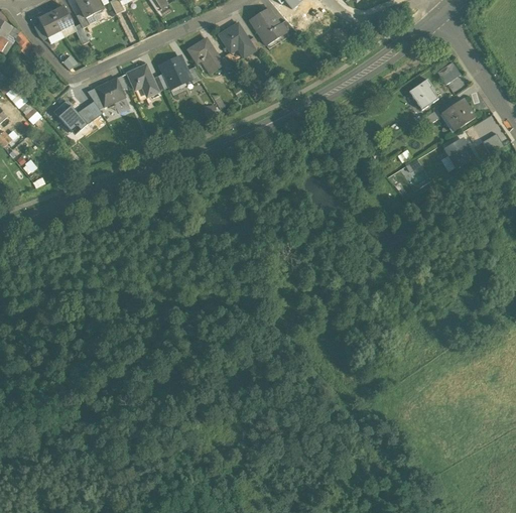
[(77,0),(82,11),(85,17),(86,17),(93,13),(93,12),(101,8),(102,8),(98,0),(77,0)]
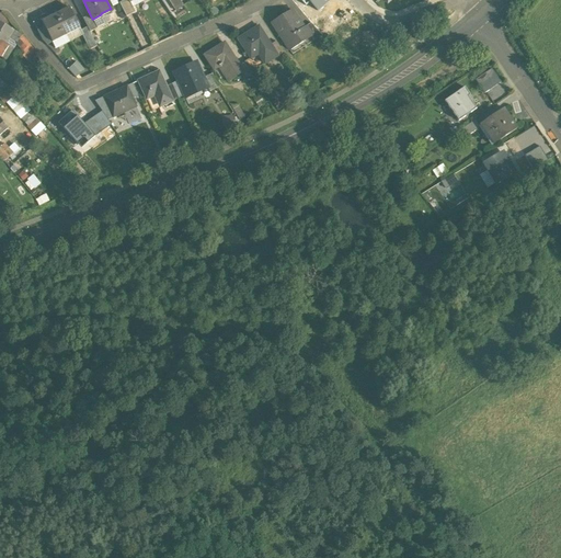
[(118,0),(126,14),(135,10),(129,0),(118,0)]
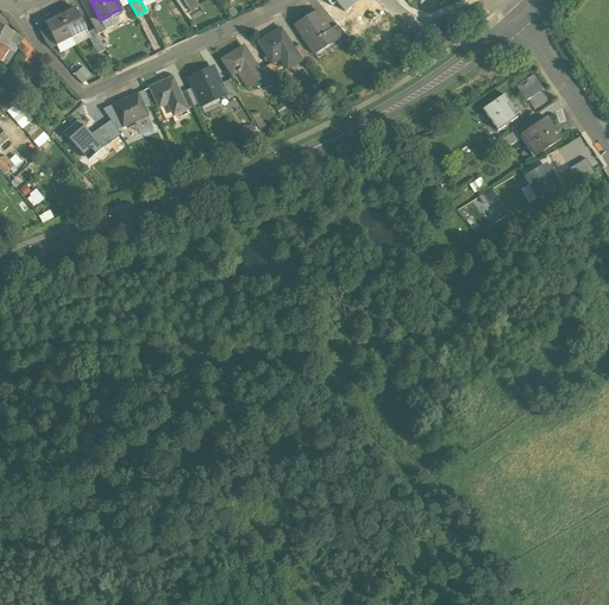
[(176,0),(184,13),(199,4),(195,0),(176,0)]
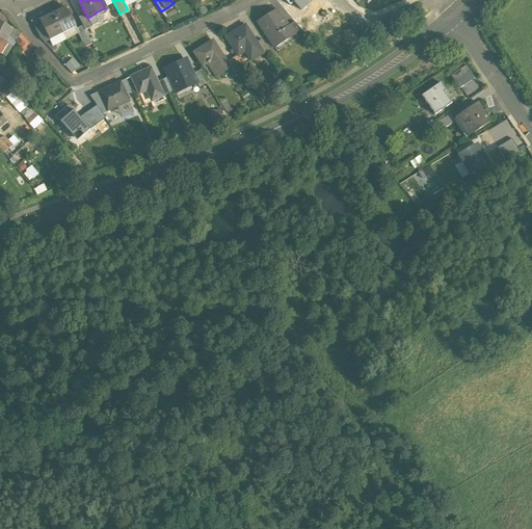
[(75,24),(65,4),(52,10),(62,31),(75,24)]
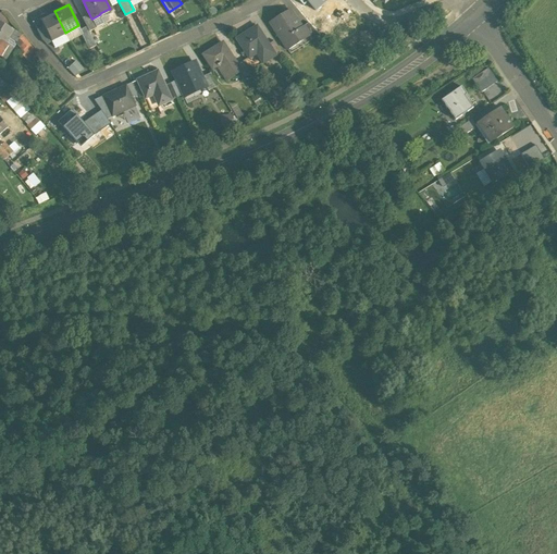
[(289,8),(270,21),(287,48),(309,35),(310,35),(302,24),(300,25),(289,8)]
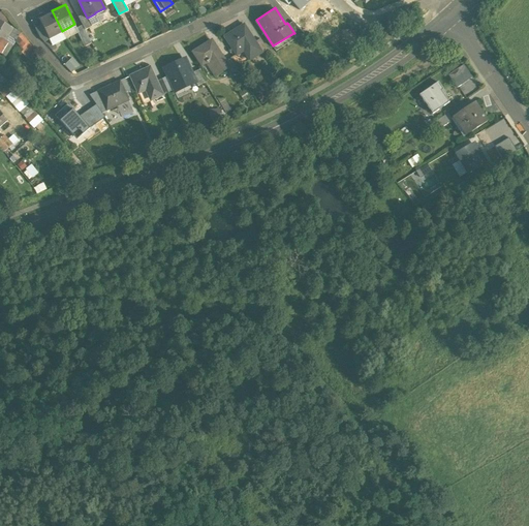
[(52,10),(38,18),(49,37),(62,31),(52,10)]
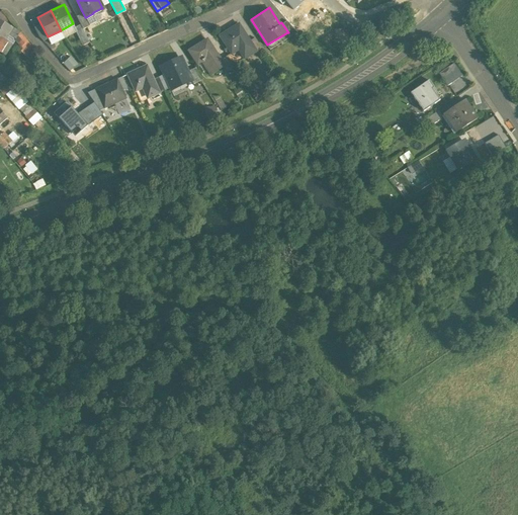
[(85,17),(82,11),(76,14),(80,22),(82,25),(82,27),(89,23),(86,17),(85,17)]
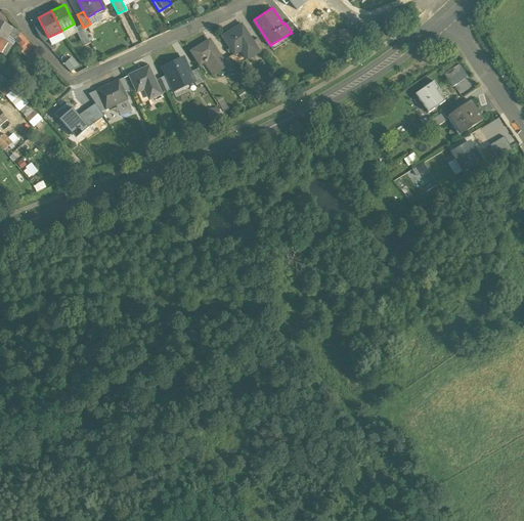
[(11,26),(0,17),(0,42),(3,38),(7,32),(11,26)]
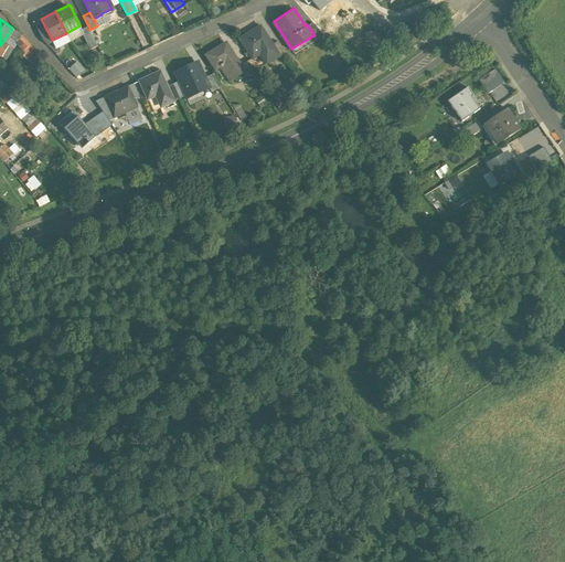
[(313,21),(307,24),(315,35),(313,35),(316,39),(323,33),(313,21)]
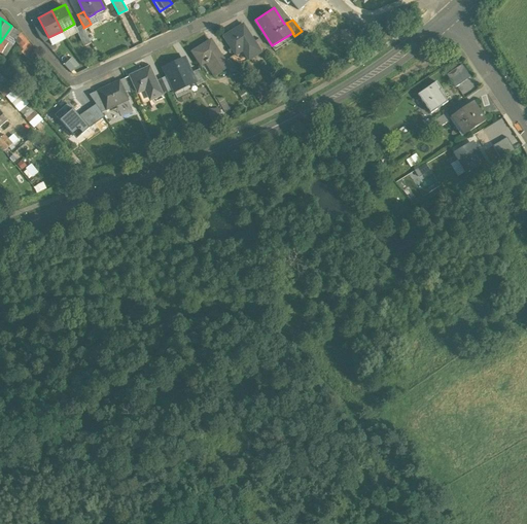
[(242,23),(223,35),(236,55),(243,49),(248,59),(260,50),(254,40),(242,23)]
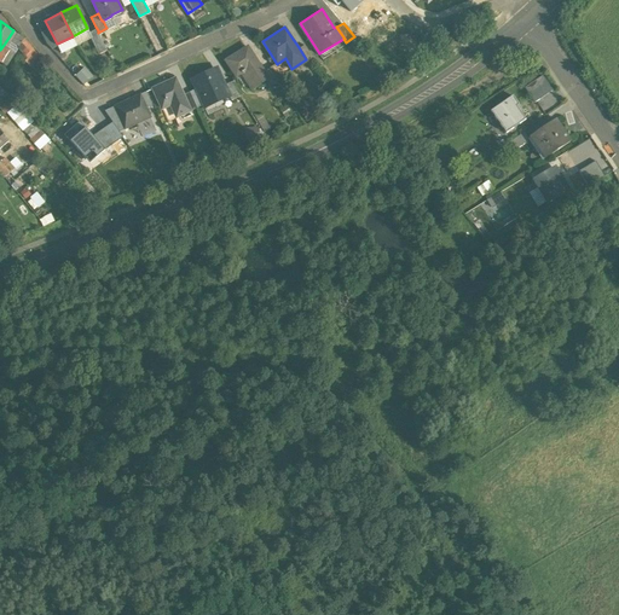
[(23,38),(13,30),(9,38),(18,45),(19,44),(23,38)]
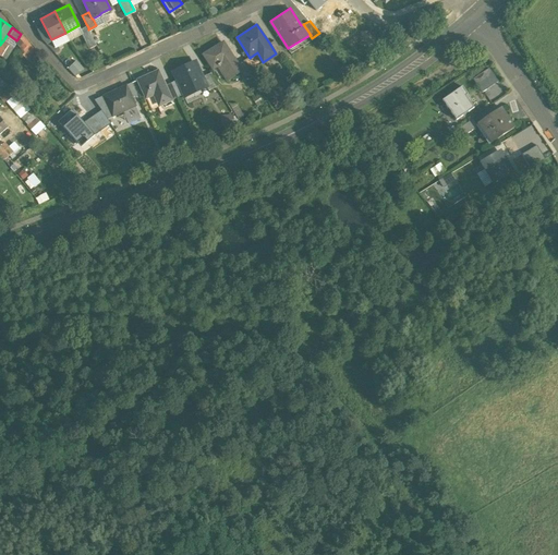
[(88,27),(81,32),(89,47),(96,44),(88,29),(88,27)]
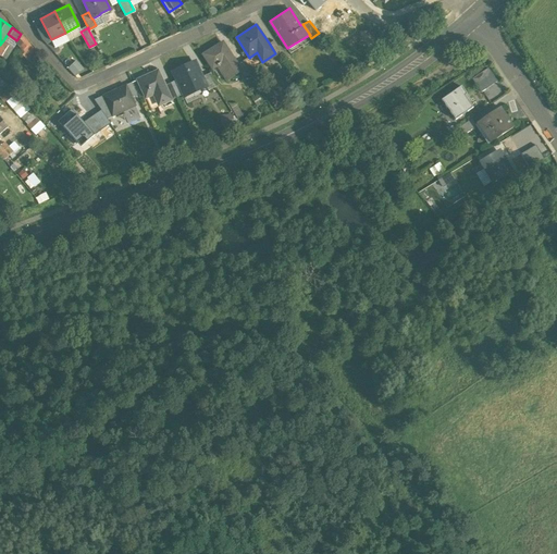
[(33,47),(21,34),(17,39),(26,53),(33,47)]
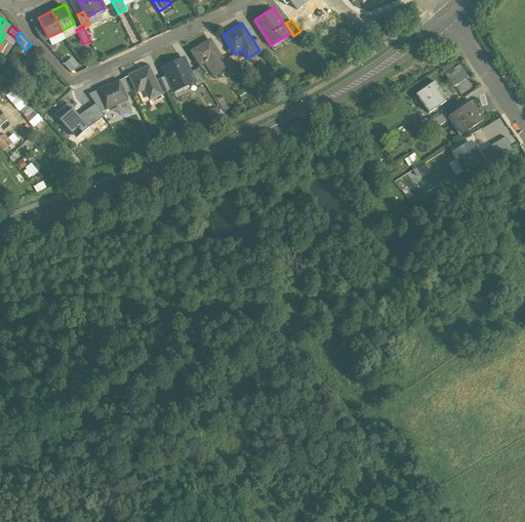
[(265,47),(257,37),(253,40),(259,50),(265,47)]
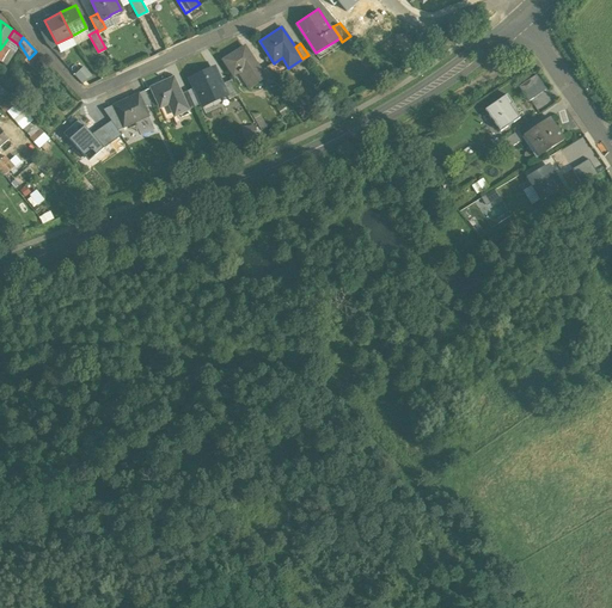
[(252,60),(244,45),(224,59),(233,74),(238,71),(248,86),(264,75),(264,77),(265,75),(261,69),(255,59),(252,60)]
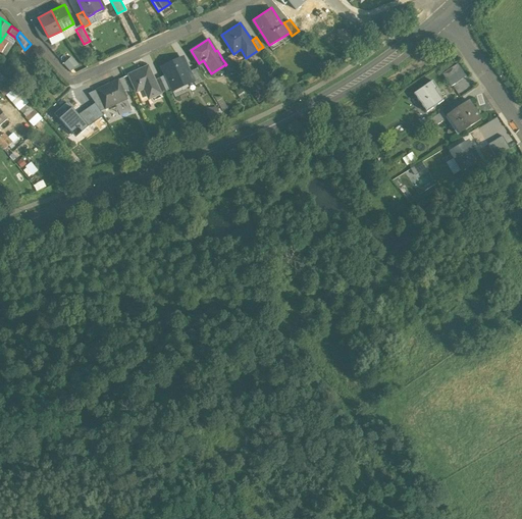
[(8,41),(1,51),(5,54),(11,44),(8,41)]
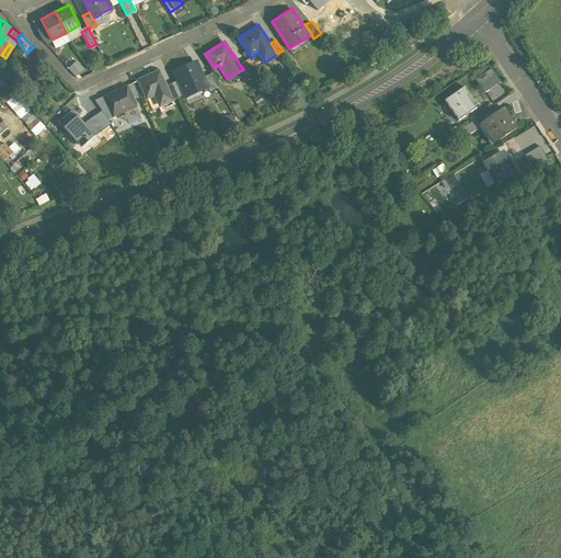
[(77,73),(86,66),(78,57),(69,65),(77,73)]
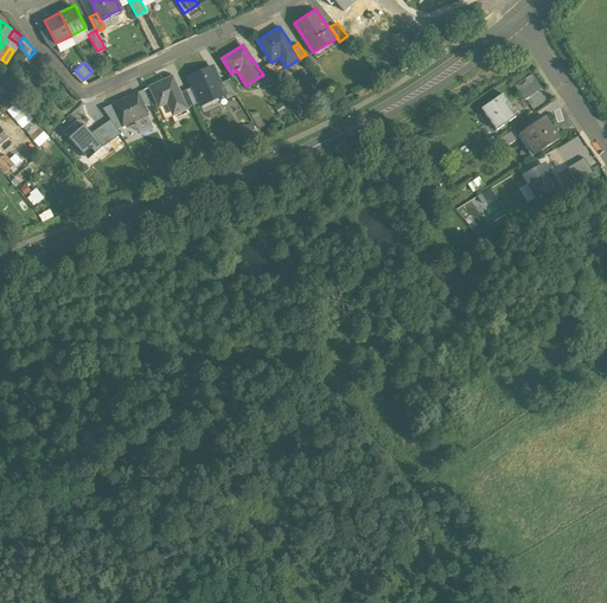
[(264,65),(259,69),(263,75),(262,76),(267,82),(273,77),(264,65)]
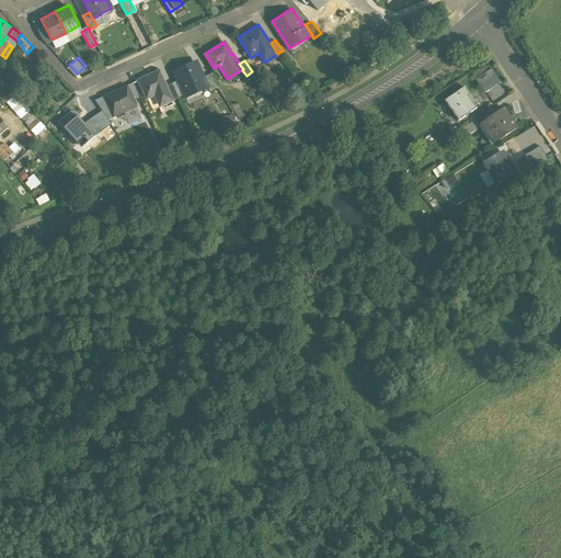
[(194,61),(174,70),(185,97),(208,87),(204,76),(201,77),(194,61)]
